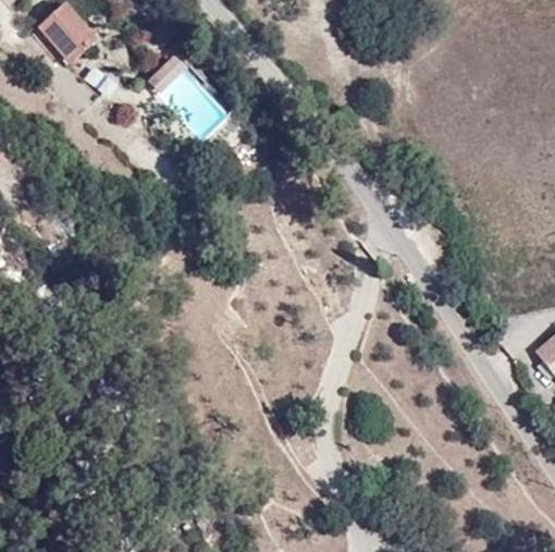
[(38,23),(70,58),(98,36),(66,0),(38,23)]
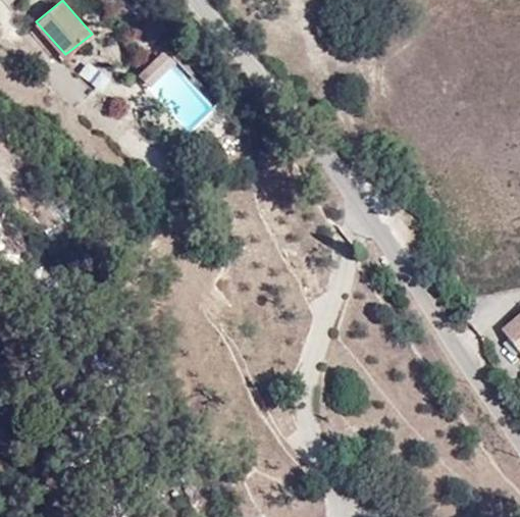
[(111,74),(119,84),(142,60),(133,51),(111,74)]
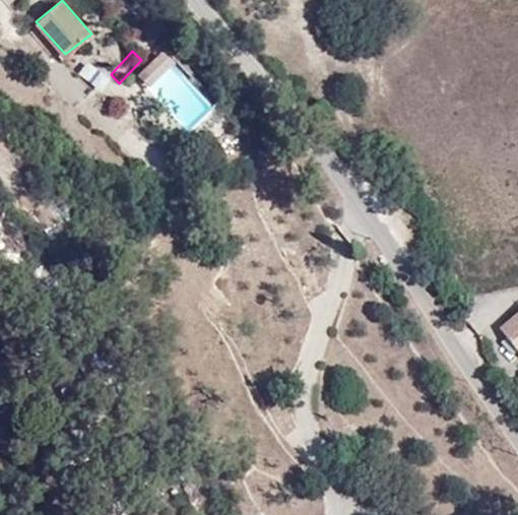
[(0,251),(8,265),(20,259),(0,222),(0,251)]
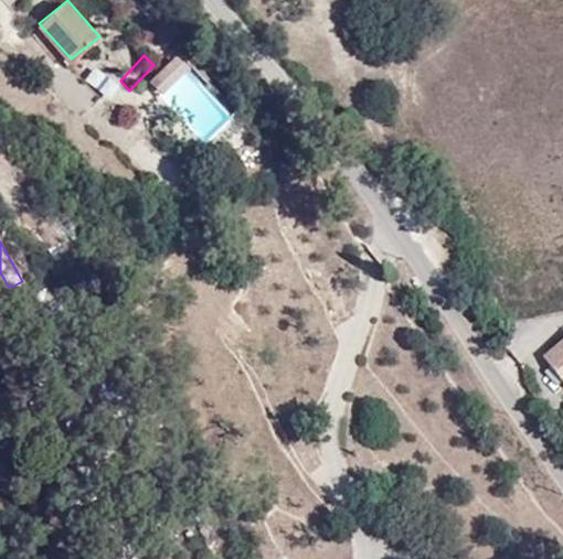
[(562,350),(544,365),(562,391),(562,350)]
